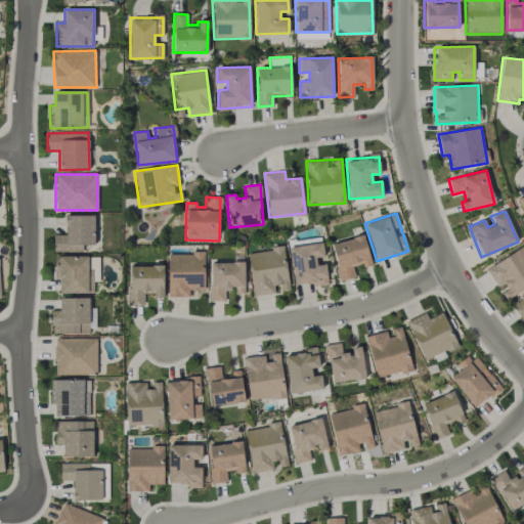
[(82,251),(82,245),(94,245),(94,215),(64,216),(66,234),(52,234),(53,252),(82,251)]
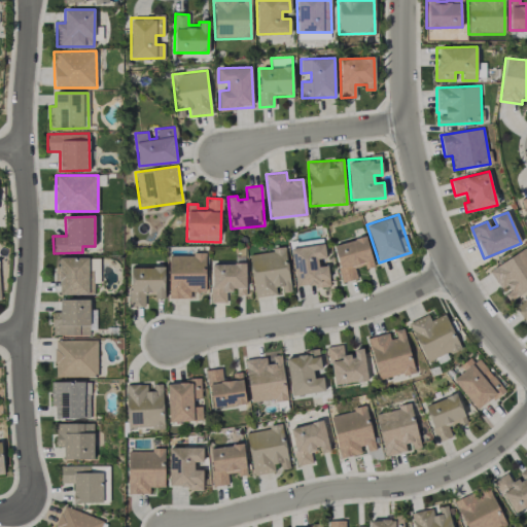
[(332,244),(342,282),(357,279),(354,268),(364,266),(365,269),(374,267),(365,236),(332,244)]
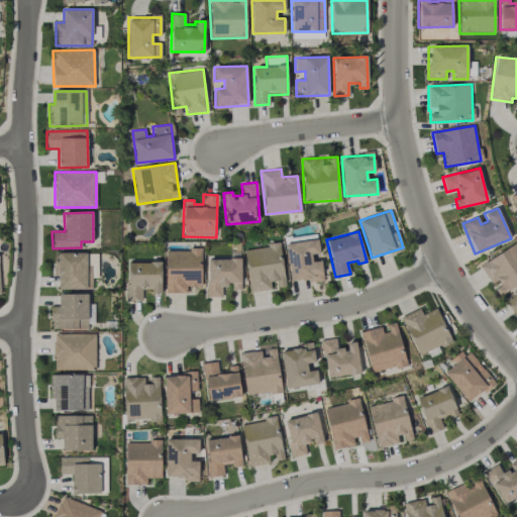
[(290,283),(323,279),(321,261),(312,262),(311,254),(319,253),(317,239),(286,243),(290,283)]
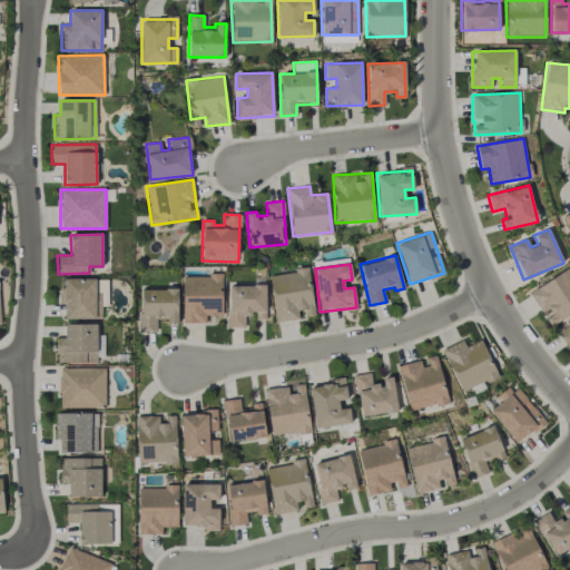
[(569,313),(569,267),(529,293),(542,315),(543,315),(550,325),(569,313)]
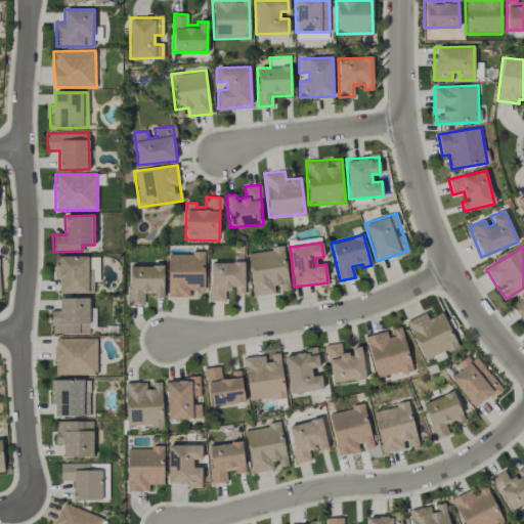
[(247,252),(253,296),(277,293),(277,292),(290,290),(284,247),(247,252)]
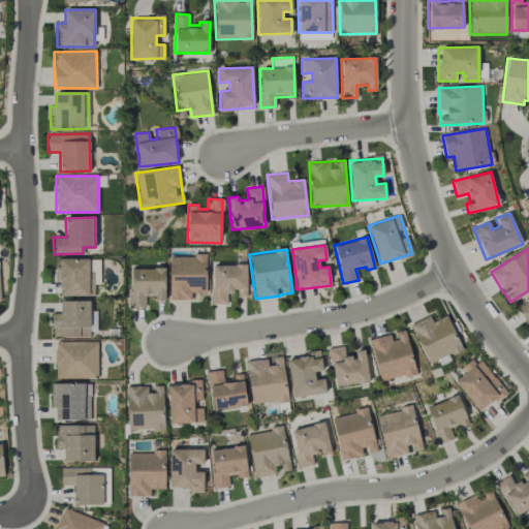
[(169,255),(169,300),(191,300),(190,292),(206,292),(206,255),(169,255)]
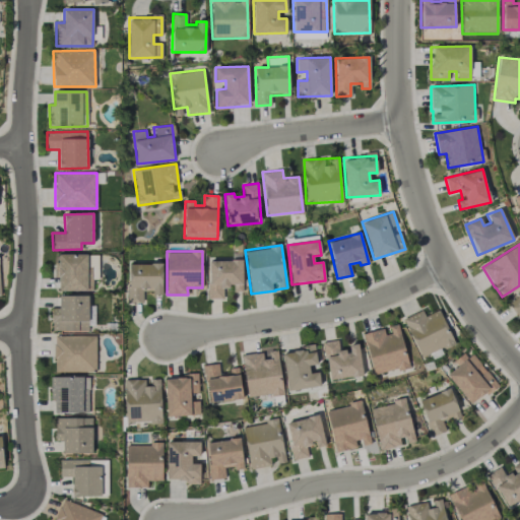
[(99,255),(55,255),(54,278),(59,278),(59,290),(92,290),(92,279),(98,279),(99,255)]
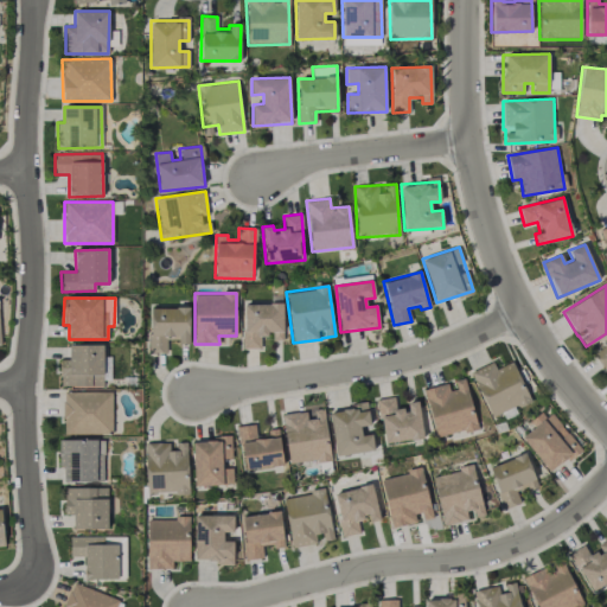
[(242,304),(243,349),(260,349),(260,337),(270,336),(270,340),(283,340),(282,304),(242,304)]
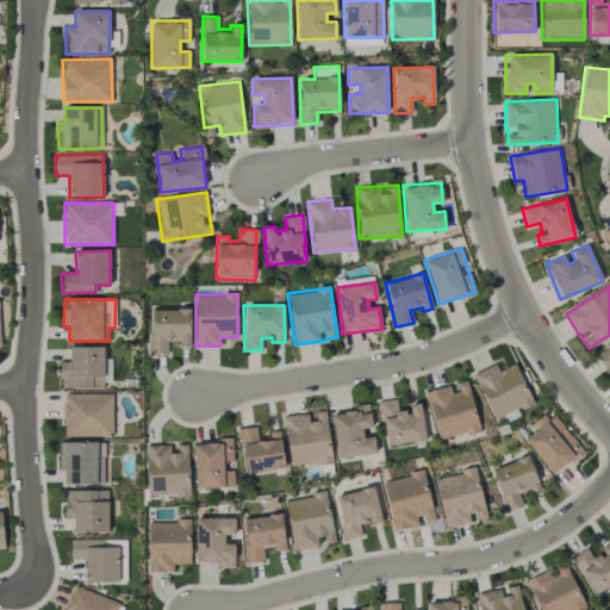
[(191,346),(190,309),(150,310),(151,354),(168,354),(167,341),(180,341),(180,347),(191,346)]
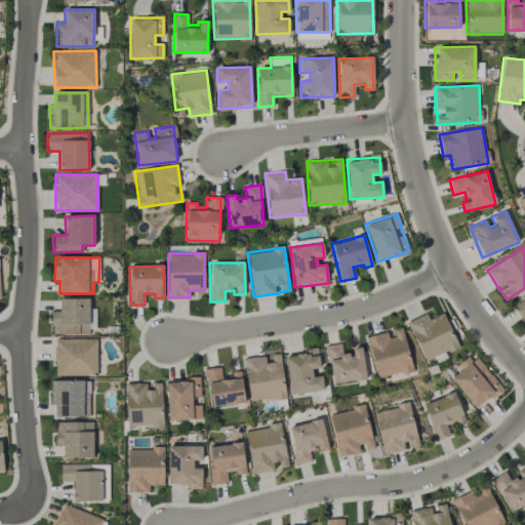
[(89,333),(89,298),(59,297),(59,311),(52,311),(51,333),(89,333)]
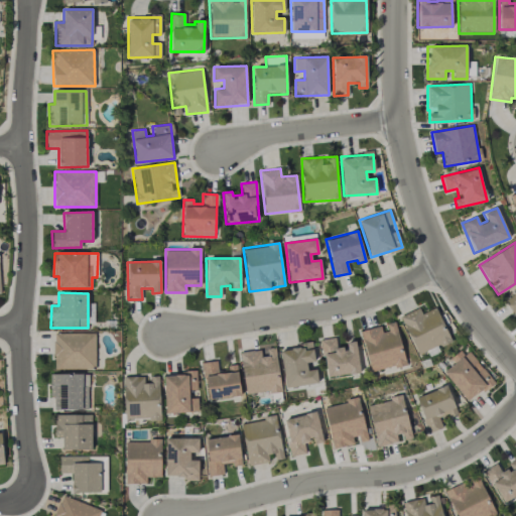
[(515,292),(505,302),(513,313),(515,310),(515,292)]
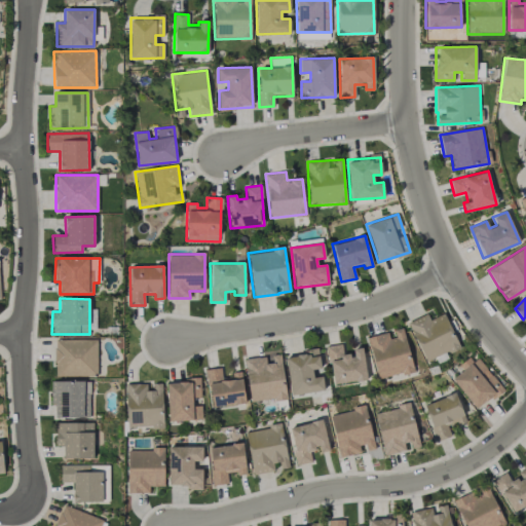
[(444,313),(429,320),(426,313),(408,322),(425,362),(459,347),(444,313)]
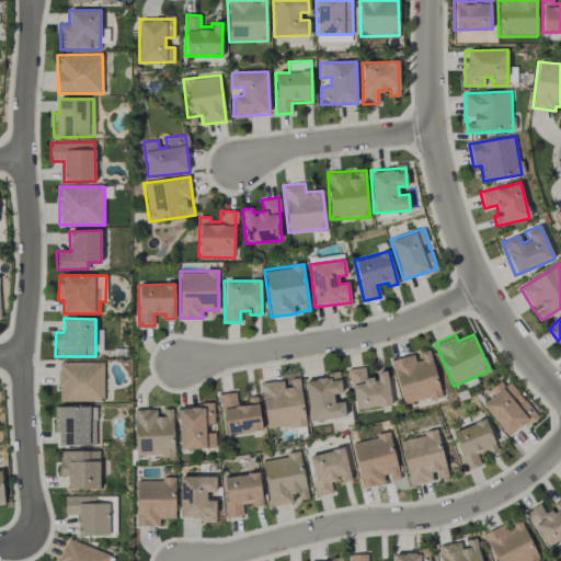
[(442,395),(428,350),(415,353),(391,359),(403,405),(442,395)]
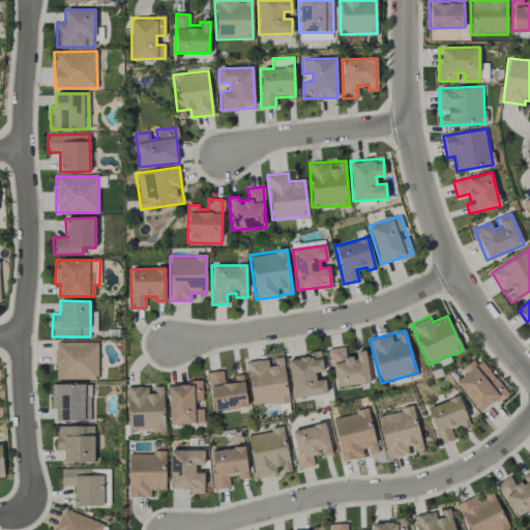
[(97,343),(55,342),(55,379),(97,379),(97,343)]
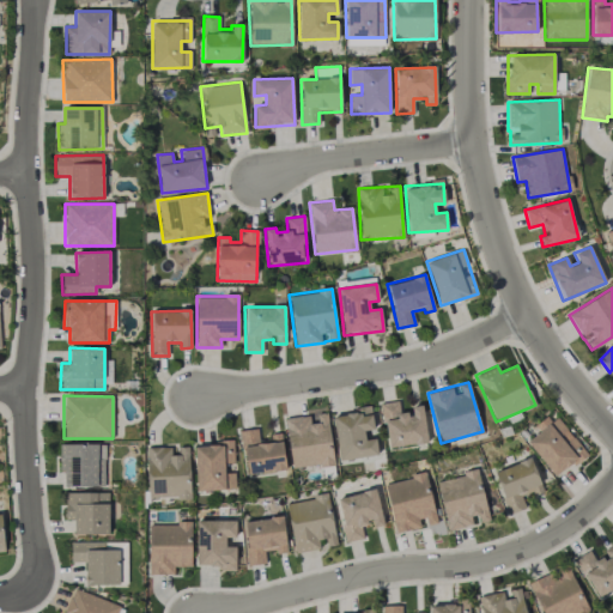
[(428,442),(422,405),(411,406),(411,412),(400,414),(398,401),(381,404),(387,448),(428,442)]
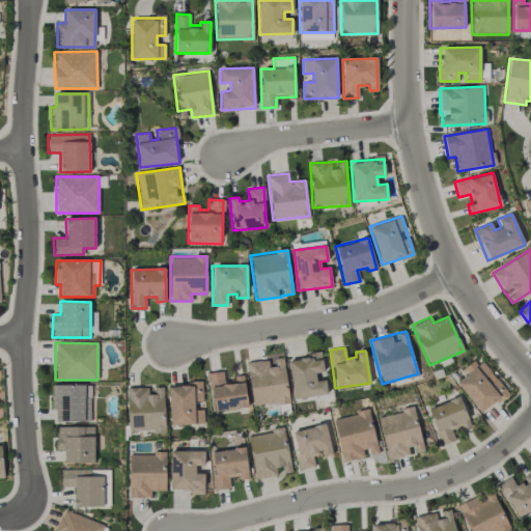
[(288,358),(292,398),(327,395),(325,380),(316,381),(315,373),(324,372),(322,355),(288,358)]
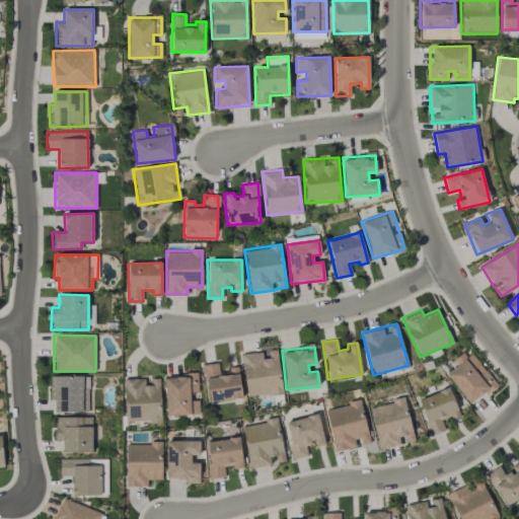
[(265,351),(241,354),(246,397),(282,392),(277,350),(265,351)]
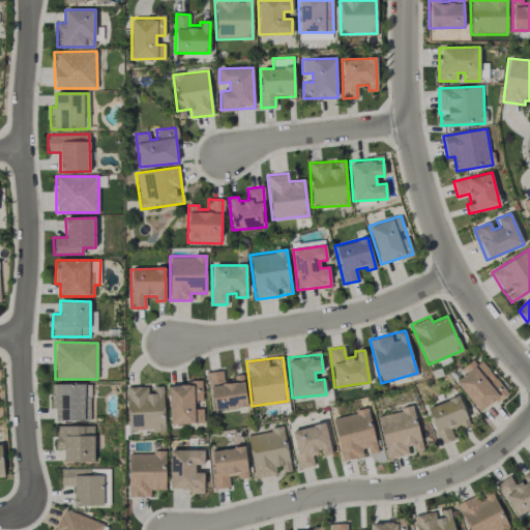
[(506,391),(480,360),(454,381),(480,413),(506,391)]
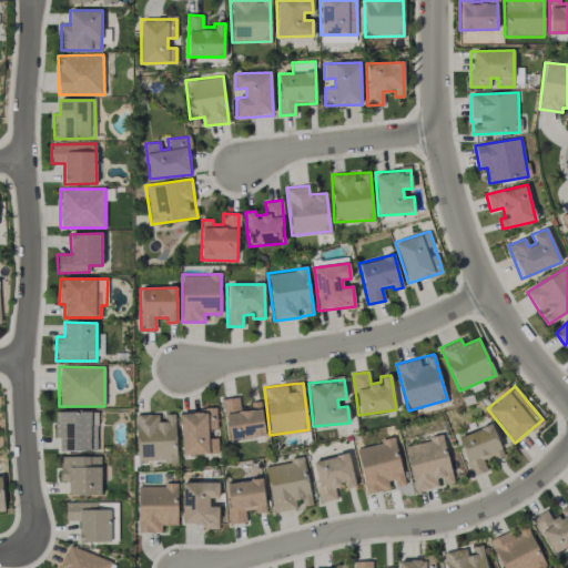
[(261,403),(239,405),(239,397),(223,398),(227,439),(264,435),(261,403)]
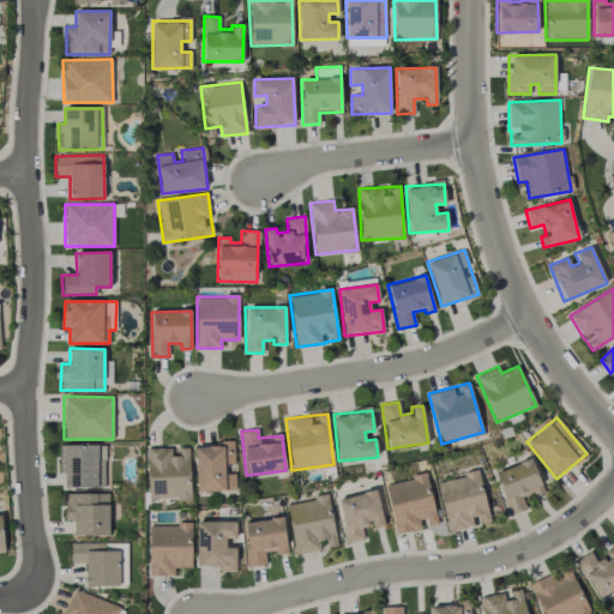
[(61,487),(104,487),(104,445),(61,445),(61,487)]
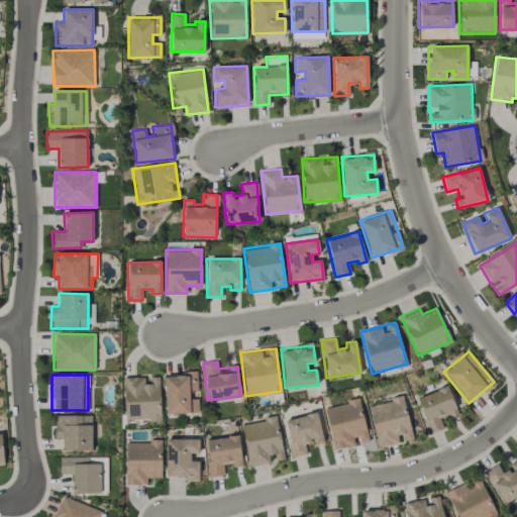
[(161,419),(159,377),(146,377),(123,377),(124,420),(161,419)]
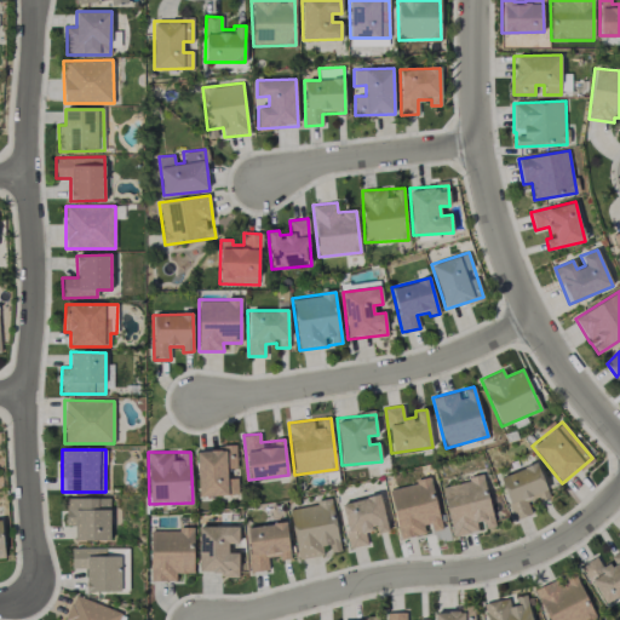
[(549,494),(537,463),(499,477),(515,520),(532,514),(527,503),(549,494)]
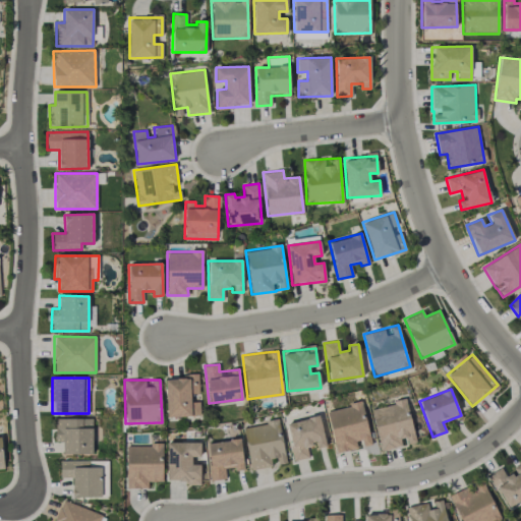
[(381,451),(405,446),(404,445),(415,442),(405,400),(370,408),(381,451)]
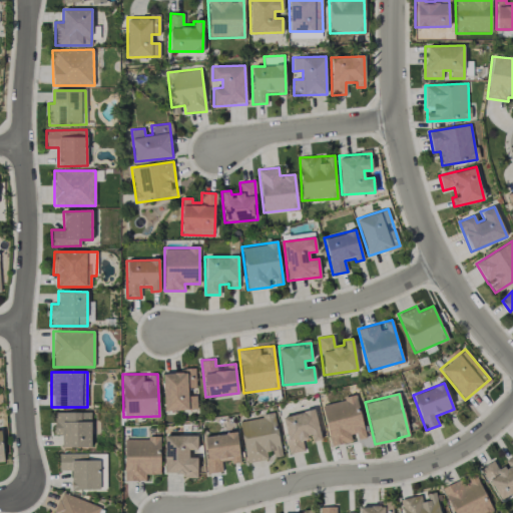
[(331,446),(355,441),(355,440),(365,438),(357,397),(322,404),(331,446)]
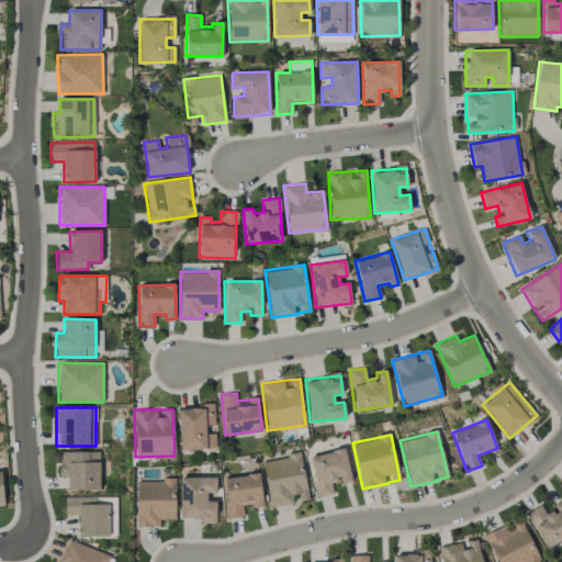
[(307,457),(316,497),(333,494),(330,482),(340,480),(341,484),(351,482),(345,449),(307,457)]
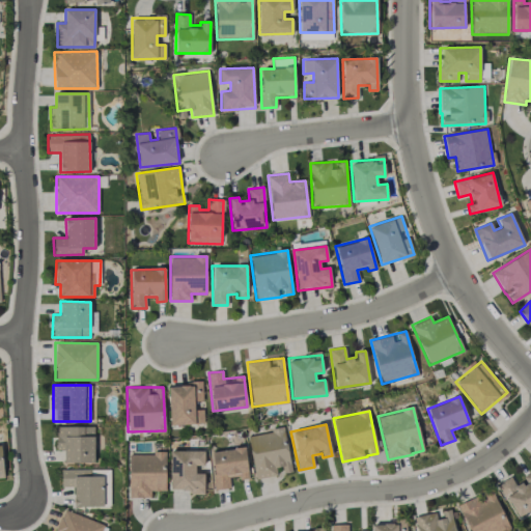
[(94,462),(93,426),(56,427),(56,450),(63,450),(64,463),(94,462)]
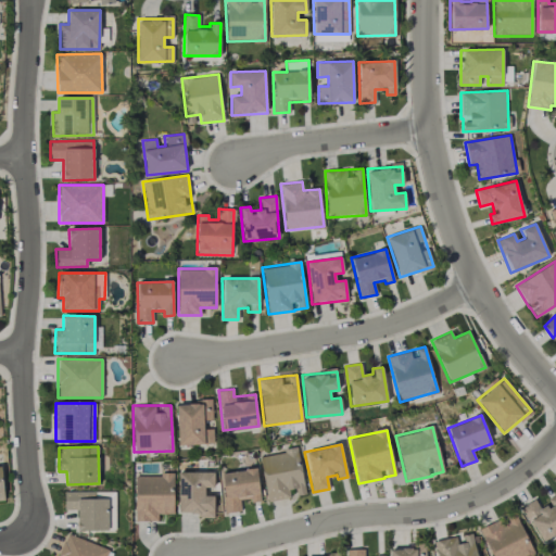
[(305,494),(298,449),(258,455),(267,502),(292,497),(292,496),(305,494)]
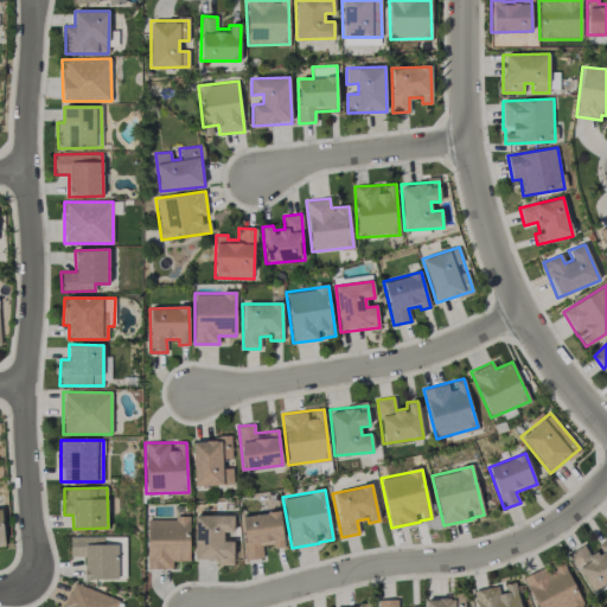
[(283,545),(280,511),(241,516),(246,561),(263,558),(262,548),(283,545)]
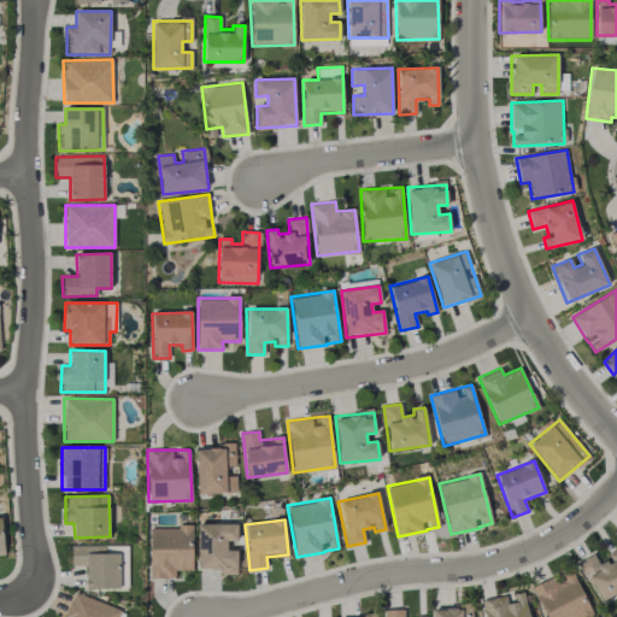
[(198,571),(238,571),(236,550),(227,550),(227,540),(236,540),(236,523),(198,524),(198,571)]
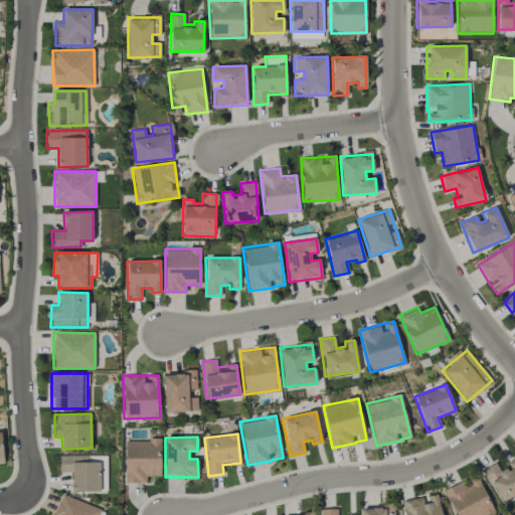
[(125,483),(146,483),(146,476),(160,476),(160,440),(125,439),(125,483)]
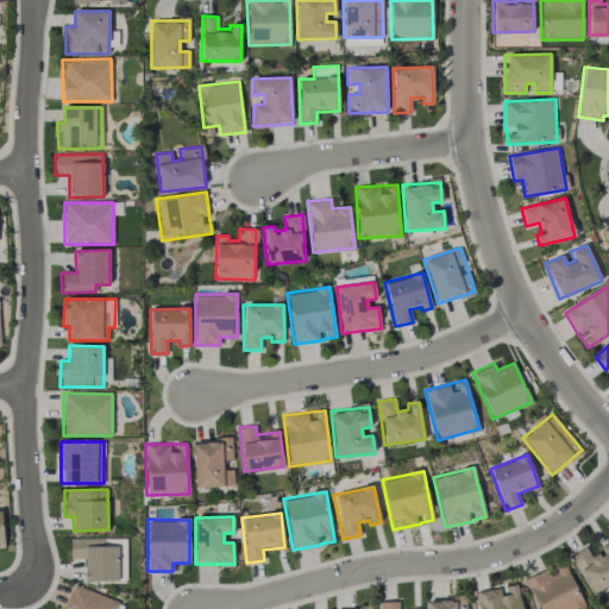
[(85,581),(124,579),(124,546),(105,546),(105,538),(70,538),(70,559),(85,558),(85,581)]
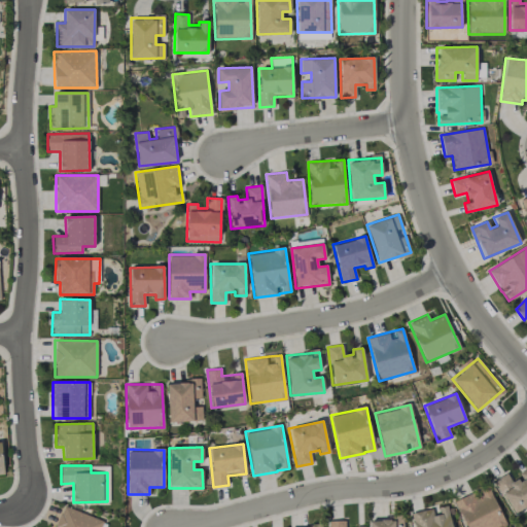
[(506,473),(494,480),(513,514),(526,505),(526,467),(518,472),(521,478),(512,482),(506,473)]
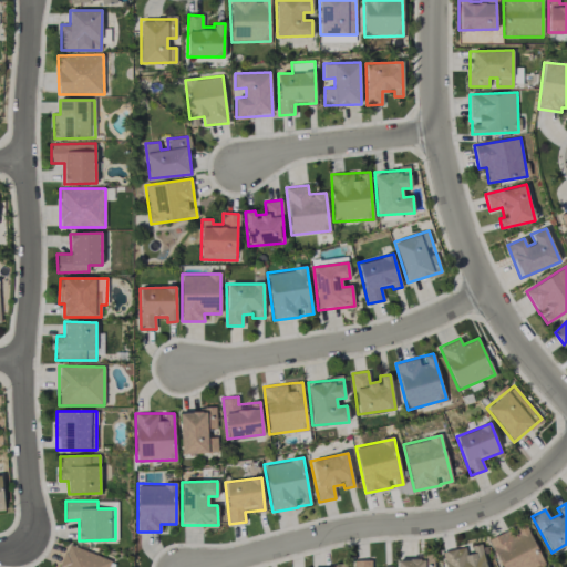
[(537,566),(544,564),(524,523),(488,539),(501,566),(537,566)]
